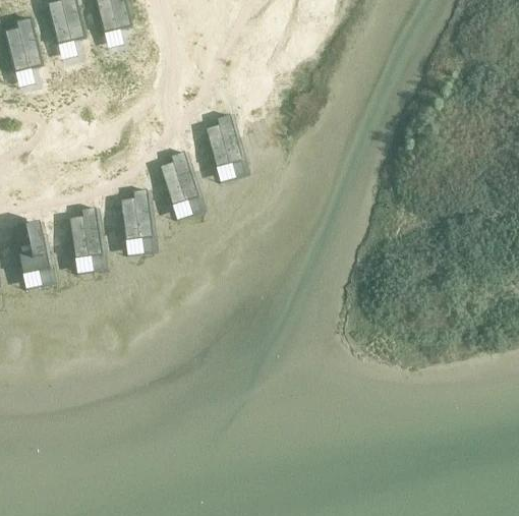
[(53,0),(49,1),(59,42),(60,41),(60,38),(70,36),(71,39),(75,38),(85,35),(78,3),(73,4),(72,0),(53,0)]
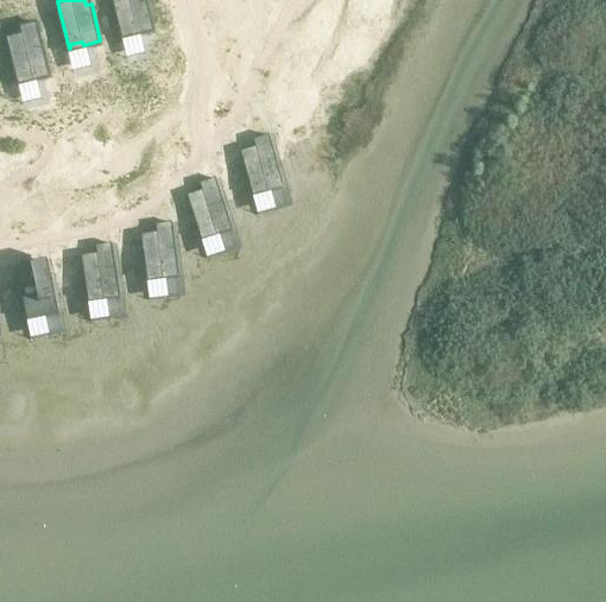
[(114,0),(124,35),(125,33),(124,30),(137,27),(138,31),(143,30),(155,26),(147,0),(114,0)]
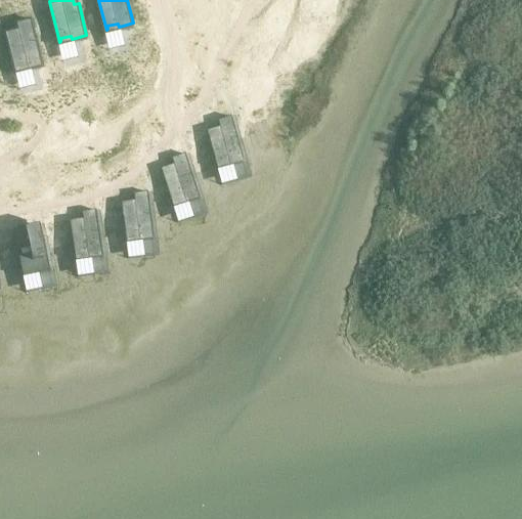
[(19,27),(7,30),(16,70),(18,70),(17,67),(28,63),(29,67),(33,66),(44,63),(36,31),(32,32),(31,27),(35,26),(33,16),(18,19),(19,27)]
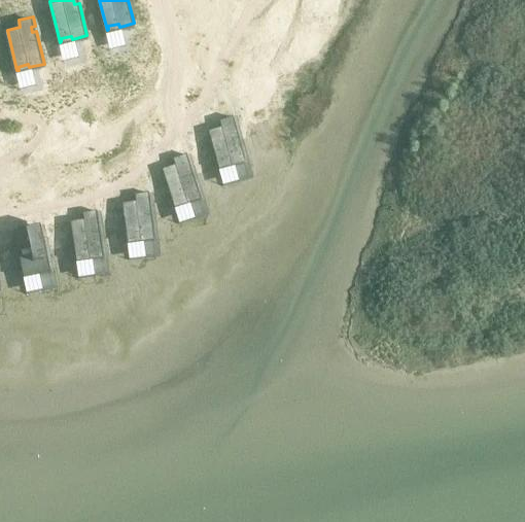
[(221,126),(208,129),(219,168),(220,168),(219,165),(231,162),(232,165),(236,164),(246,161),(238,130),(234,131),(232,126),(236,125),(234,115),(219,119),(221,126)]
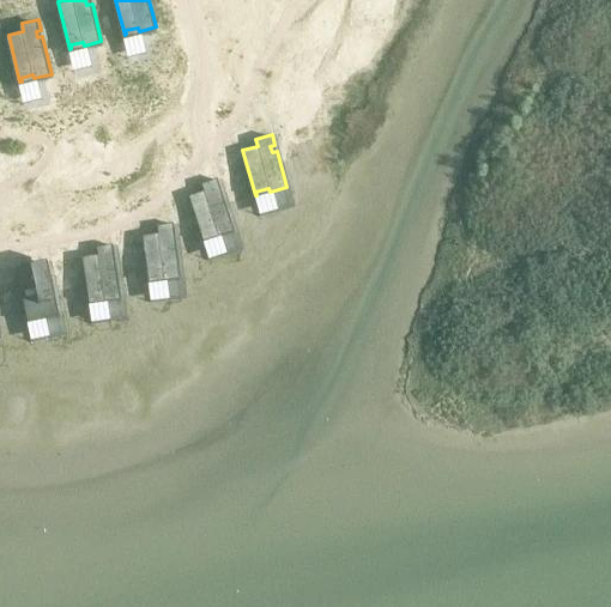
[(204,190),(189,195),(204,240),(205,240),(204,236),(216,232),(217,236),(222,234),(235,230),(223,194),(218,195),(217,189),(222,188),(218,177),(201,182),(204,190)]
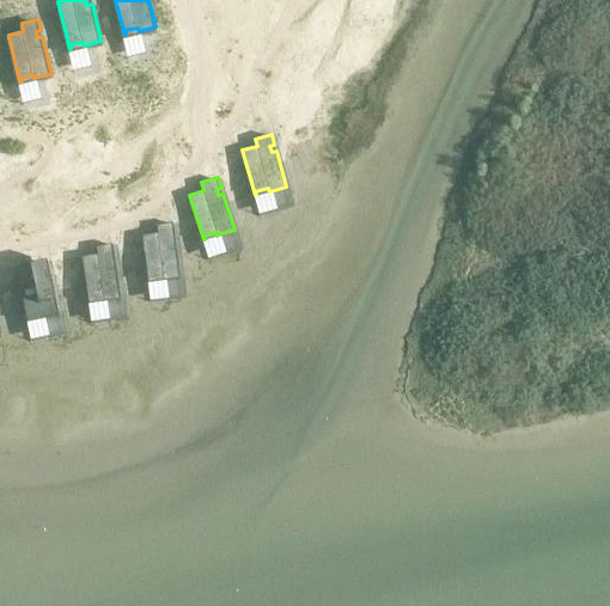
[(158,232),(142,234),(148,281),(151,281),(150,277),(163,275),(163,279),(168,279),(181,276),(176,239),(171,240),(170,234),(176,233),(174,222),(157,225),(158,232)]
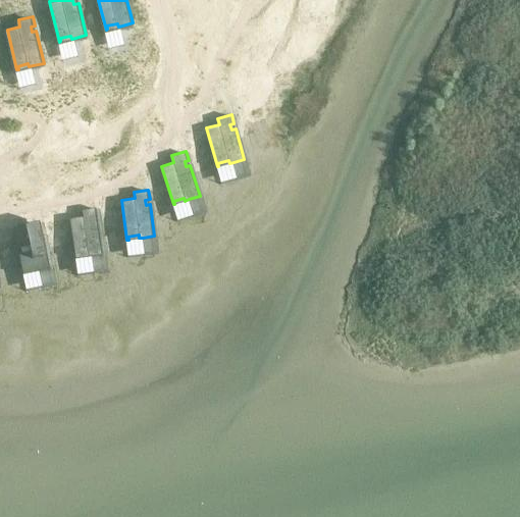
[(83,216),(69,217),(75,258),(78,257),(76,254),(88,253),(88,256),(92,255),(103,254),(99,221),(94,222),(94,217),(98,216),(97,207),(82,209),(83,216)]
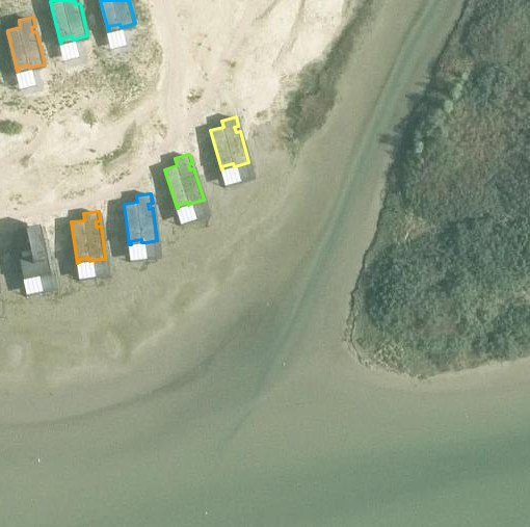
[(27,228),(14,231),(23,279),(25,278),(24,274),(35,272),(35,275),(41,274),(51,272),(45,240),(40,241),(38,236),(44,235),(42,226),(27,229),(27,228)]
